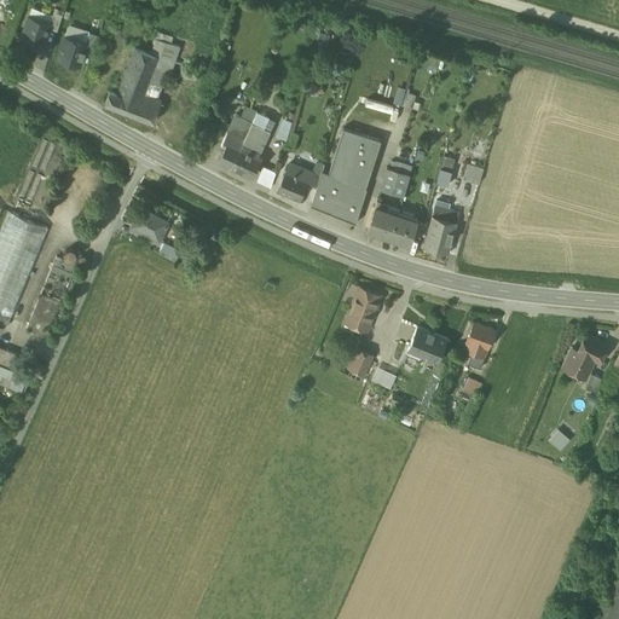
[(63,11),(55,9),(50,24),(48,29),(57,32),(63,11)]
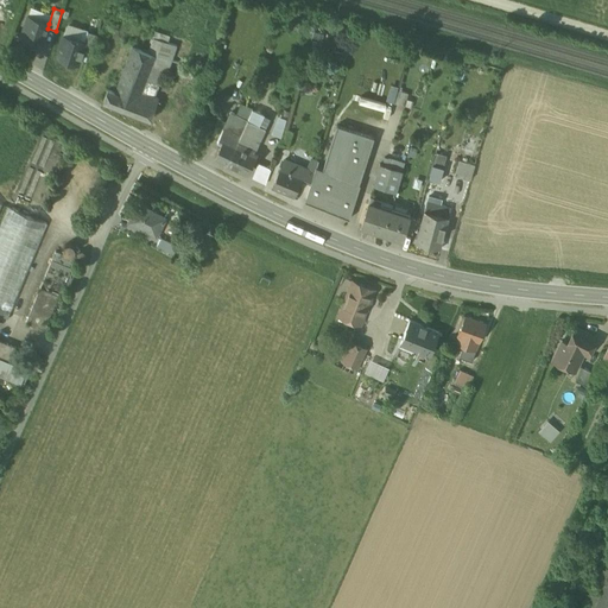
[(49,24),(27,17),(21,36),(43,43),(48,29),(49,24)]
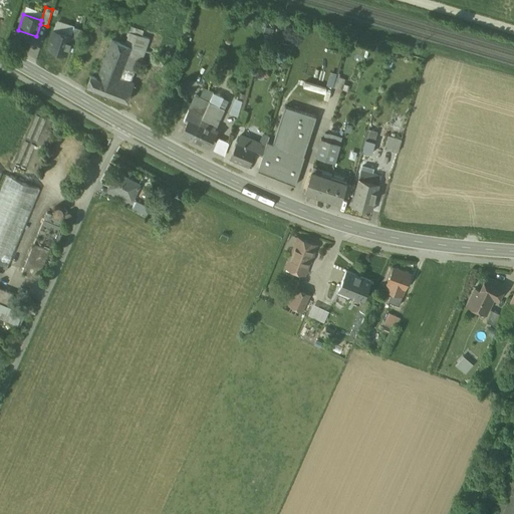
[(82,29),(74,27),(71,36),(69,42),(70,42),(77,44),(82,29)]
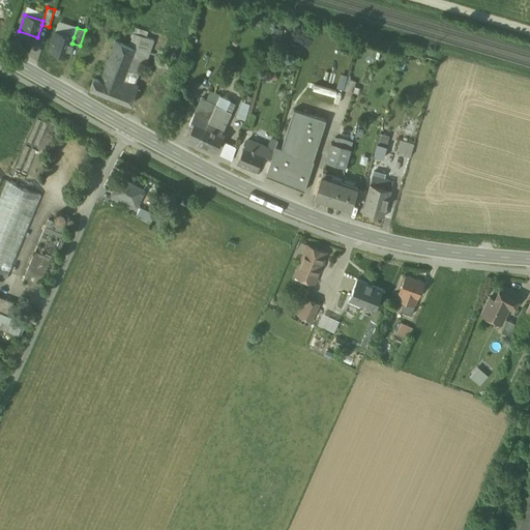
[(74,37),(55,32),(50,50),(68,56),(69,51),(70,51),(72,43),(71,43),(74,37)]
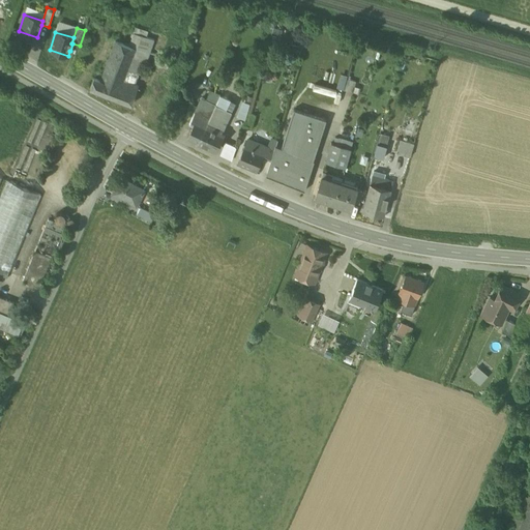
[(129,46),(115,40),(113,48),(126,53),(128,47),(137,50),(124,81),(135,84),(146,53),(146,52),(149,53),(148,53),(149,54),(150,53),(154,39),(134,33),(129,46)]
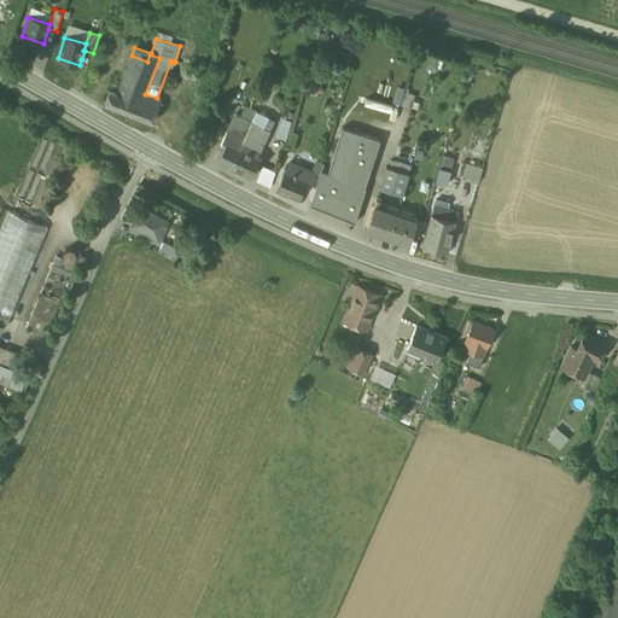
[(147,62),(132,56),(116,94),(110,91),(105,103),(152,122),(161,100),(157,98),(145,94),(159,58),(150,54),(147,62)]
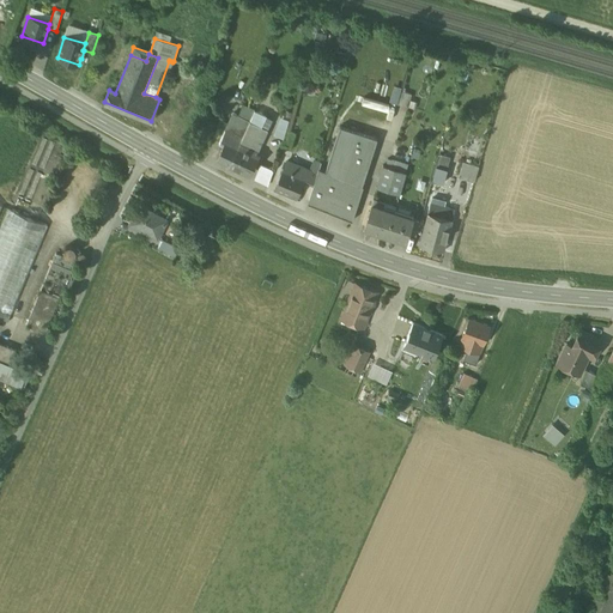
[(388,101),(396,104),(400,91),(401,87),(394,85),(388,101)]
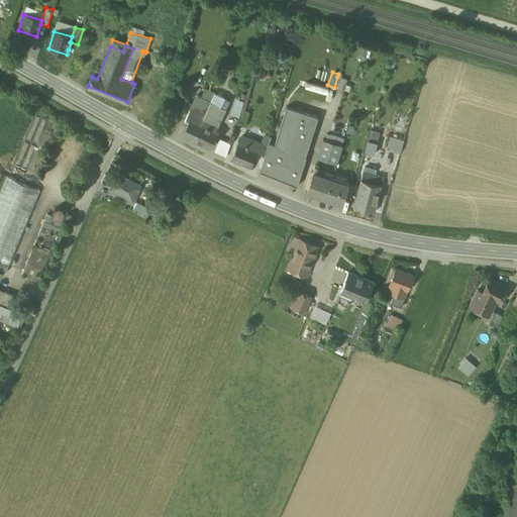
[(346,80),(337,77),(334,88),(343,90),(346,80)]
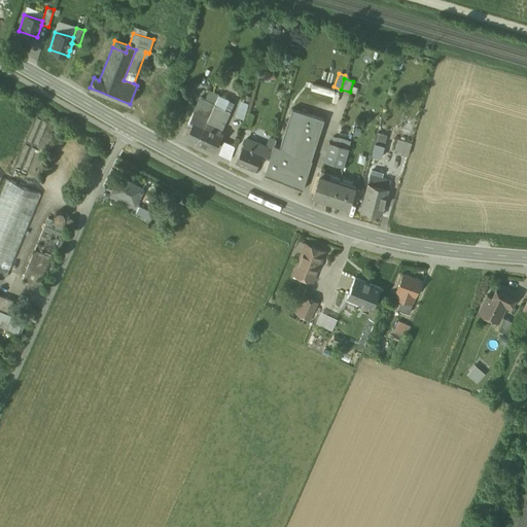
[(177,85),(174,93),(183,96),(186,90),(177,85)]
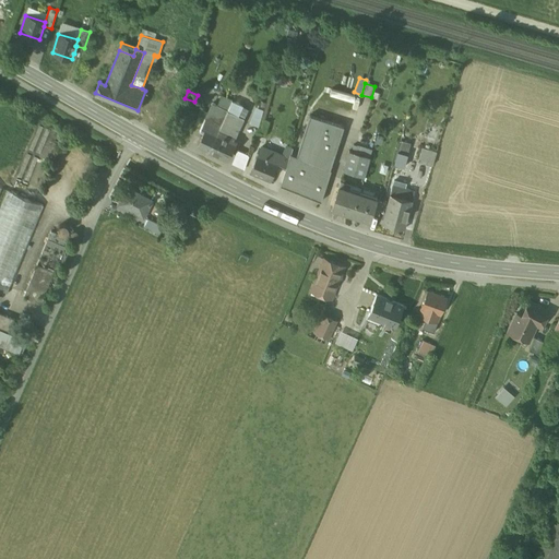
[(213,102),(206,116),(222,123),(228,110),(238,115),(241,107),(244,105),(223,95),(218,104),(213,102)]
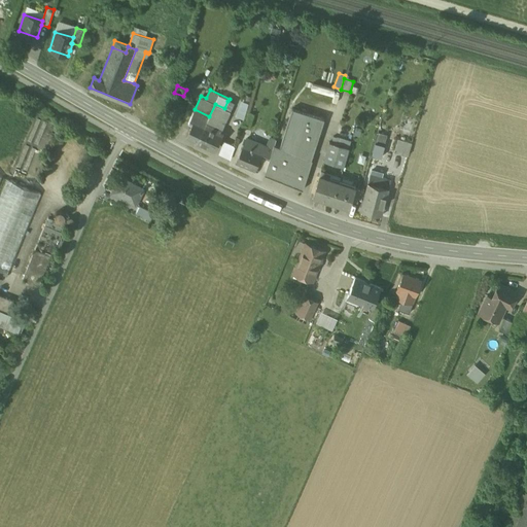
[(224,108),(215,104),(209,116),(197,141),(214,149),(221,134),(219,133),(234,103),(227,101),(224,108)]
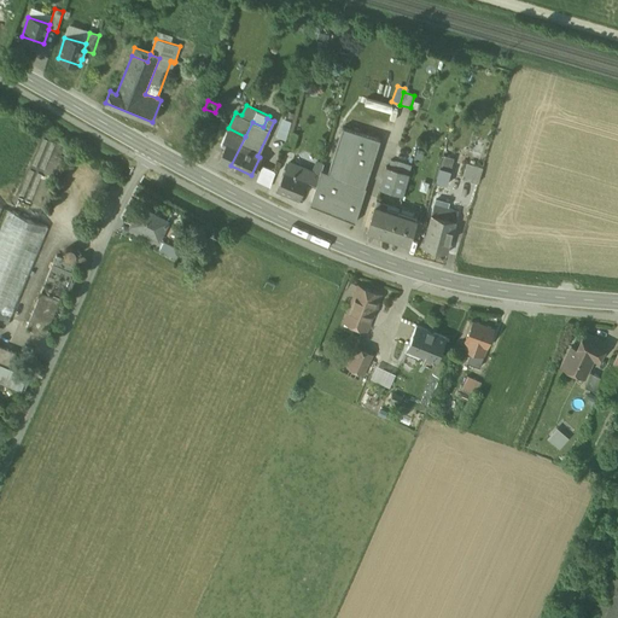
[(343,127),(328,173),(321,169),(316,182),(310,204),(355,222),(366,188),(365,187),(380,140),(343,127)]
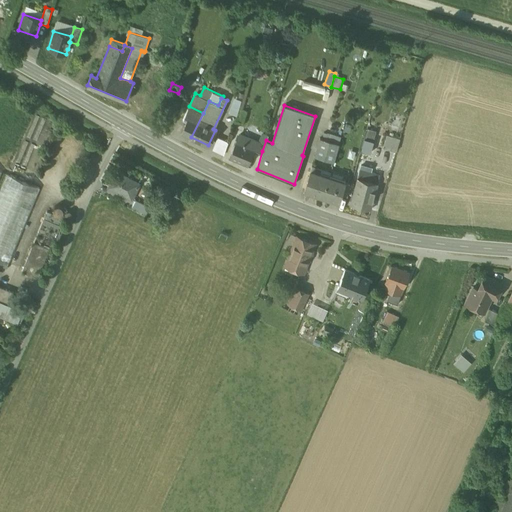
[(189,106),(183,120),(186,121),(180,132),(191,137),(203,113),(189,106)]
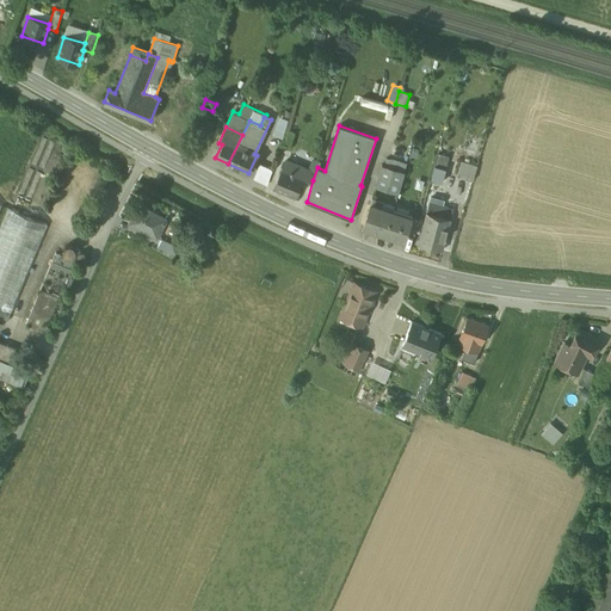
[(440,158),(437,156),(434,165),(434,166),(444,168),(446,159),(440,158)]
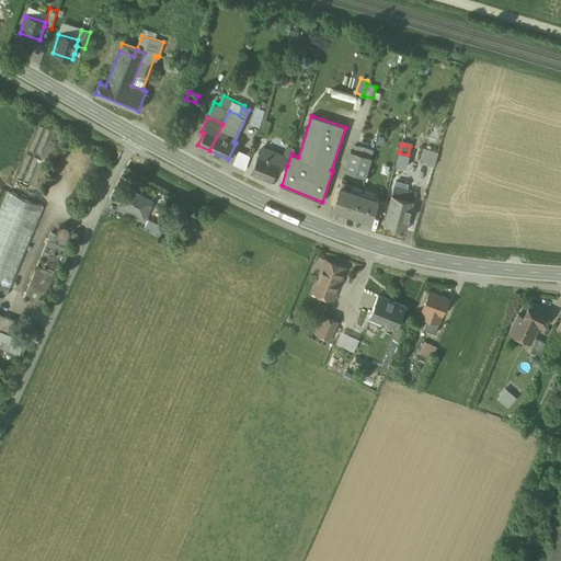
[(374,151),(355,146),(353,152),(371,158),(374,151)]
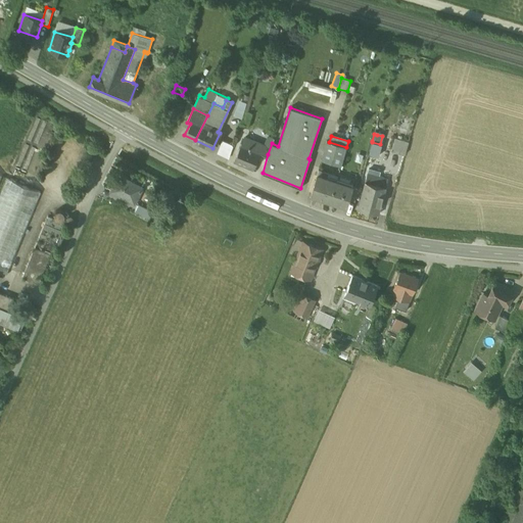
[(265,145),(245,137),(242,144),(241,144),(235,160),(252,168),(258,152),(262,153),(266,146),(265,145)]
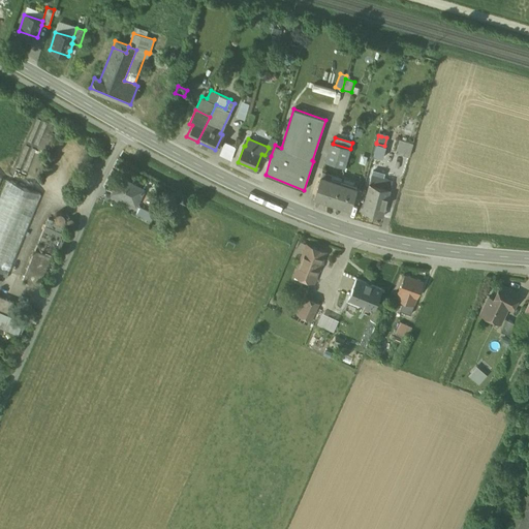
[(272,138),(268,147),(269,148),(265,155),(271,156),(275,145),(276,141),(277,141),(272,138)]
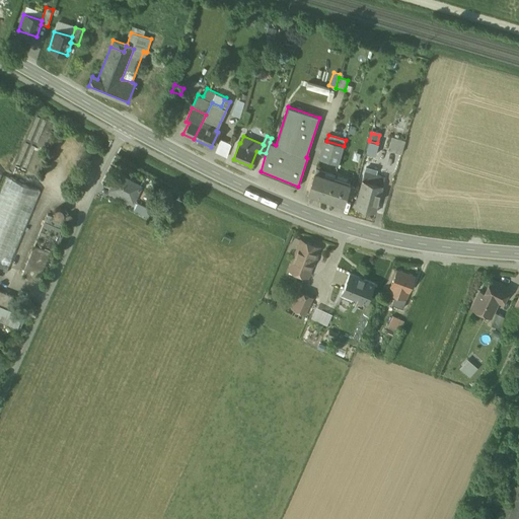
[(403,141),(390,137),(387,149),(400,153),(403,141)]
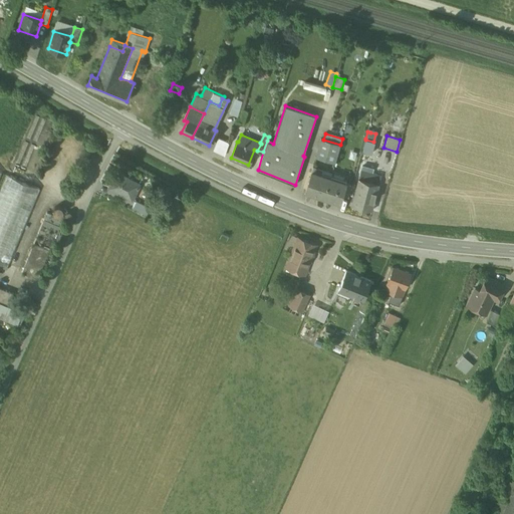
[(218,138),(214,150),(225,155),(229,143),(218,138)]
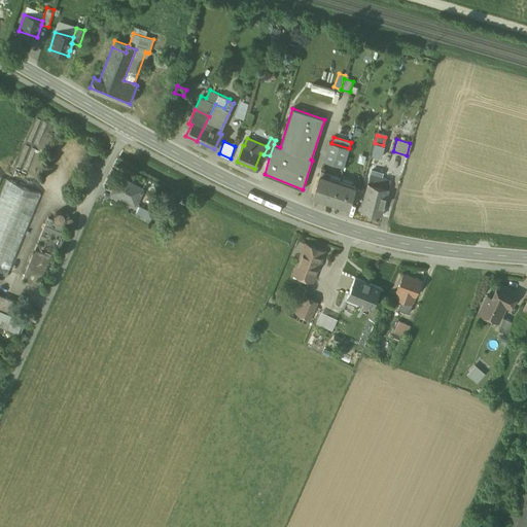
[(328,142),(322,161),(343,167),(349,148),(331,143),(328,142)]
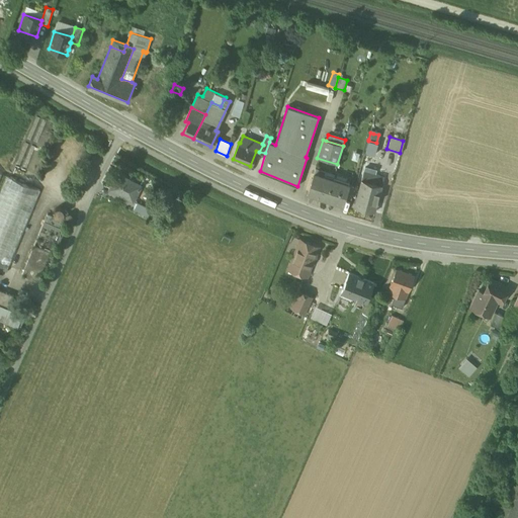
[(325,171),(315,168),(314,173),(323,176),(325,171)]
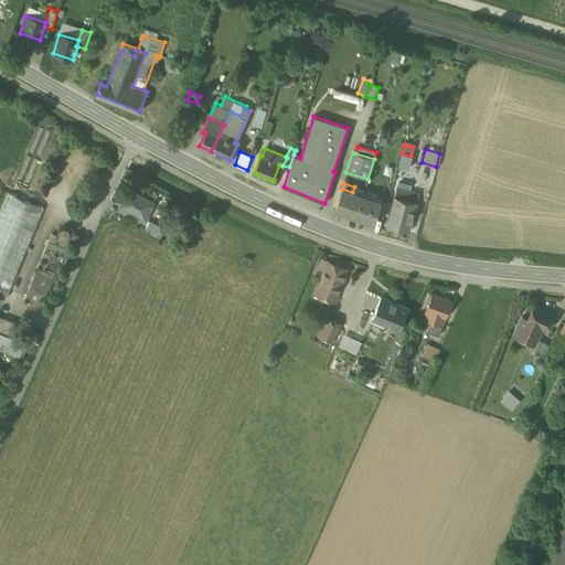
[(396,188),(394,196),(417,203),(419,193),(405,189),(396,188)]
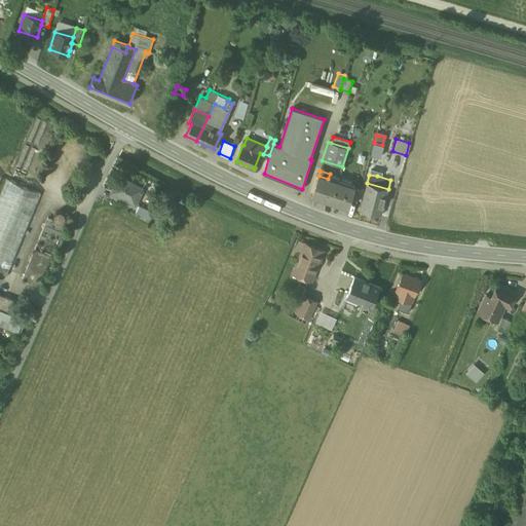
[(328,179),(318,176),(312,194),(332,200),(338,182),(328,179)]
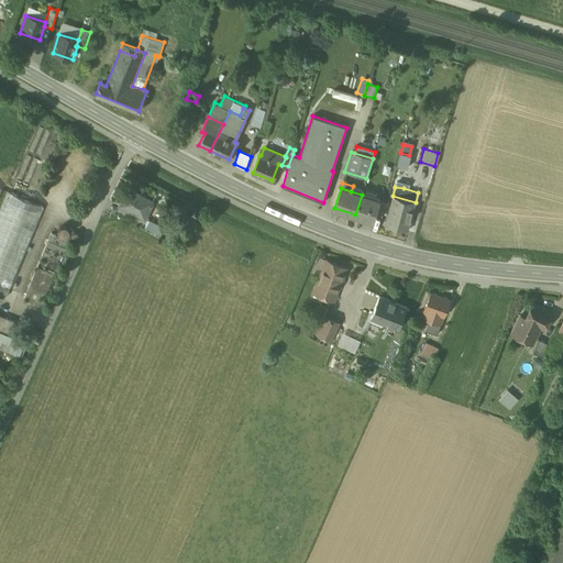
[(141,196),(128,189),(119,206),(124,209),(123,209),(134,216),(134,214),(144,219),(153,202),(148,200),(147,202),(140,198),(141,196)]
